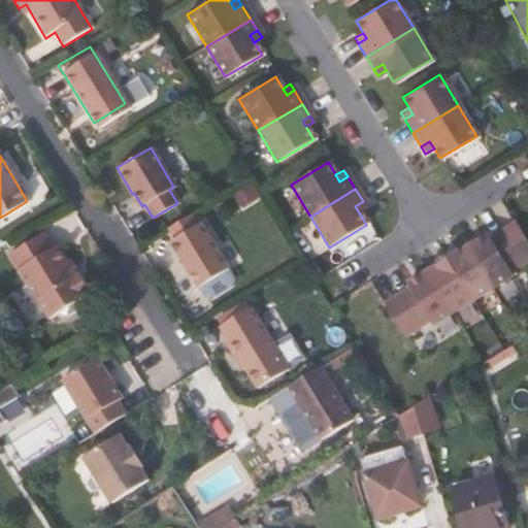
[(359,212),(367,207),(363,201),(355,206),(359,212)]
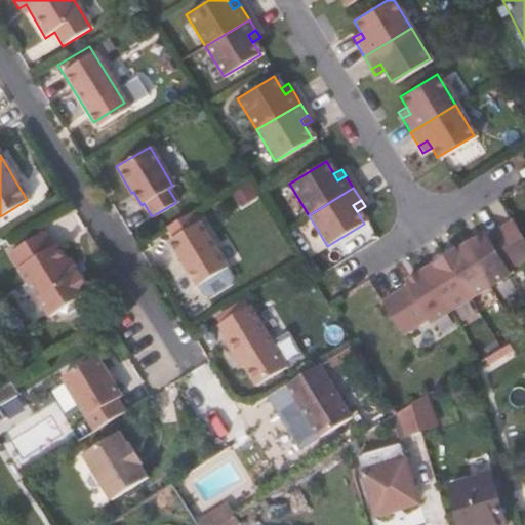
[(167,240),(194,284),(225,267),(192,211),(166,227),(172,237),(167,240)]
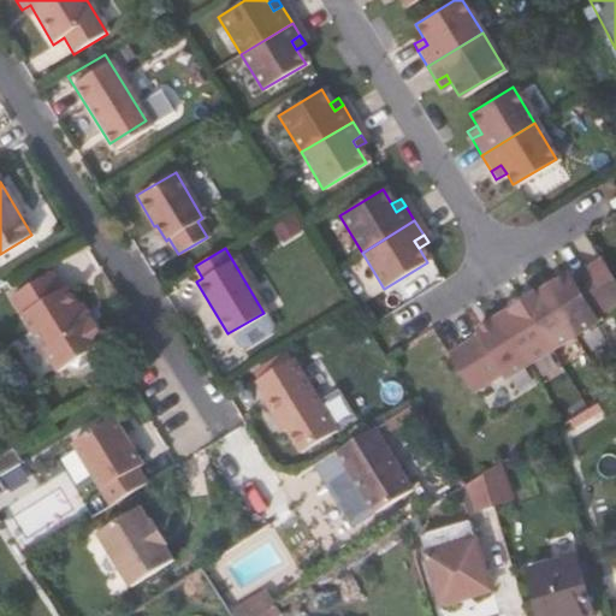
[(615,306),(615,288),(602,264),(573,280),(596,319),(615,306)]
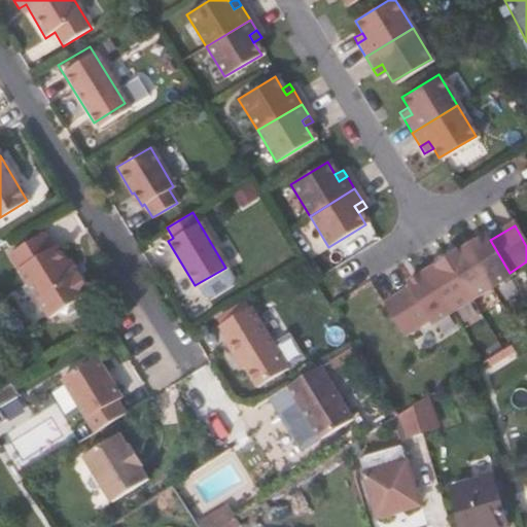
[(490,240),(487,235),(467,247),(494,290),(514,279),(510,273),(490,240)]
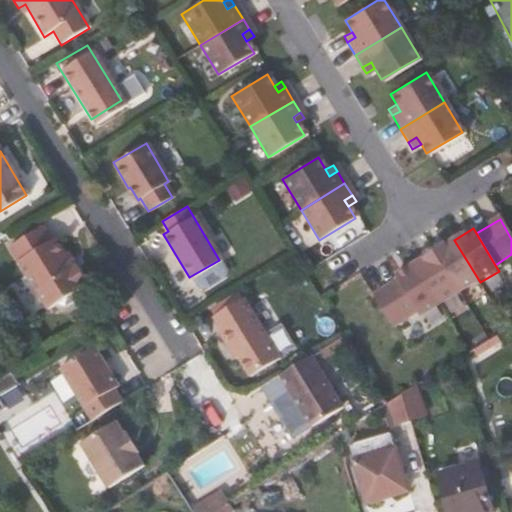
[(57,245),(54,247),(45,234),(11,254),(52,320),(61,314),(71,317),(79,312),(81,303),(89,298),(87,295),(91,292),(74,265),(71,267),(57,245)]
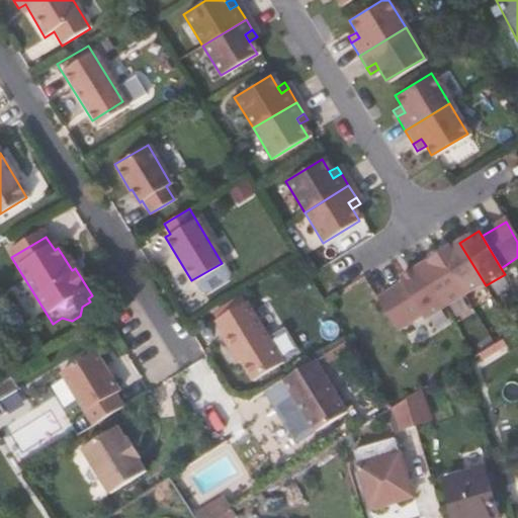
[(452,247),(450,243),(437,250),(439,255),(452,247)]
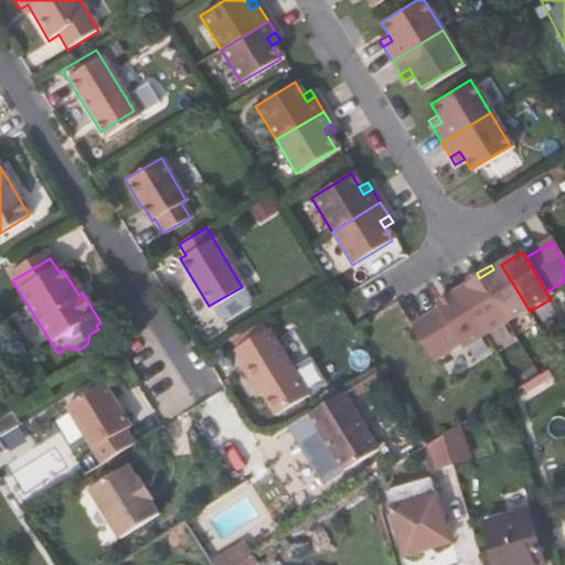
[(530,311),(501,265),(493,269),(479,278),(508,324),(530,311)]
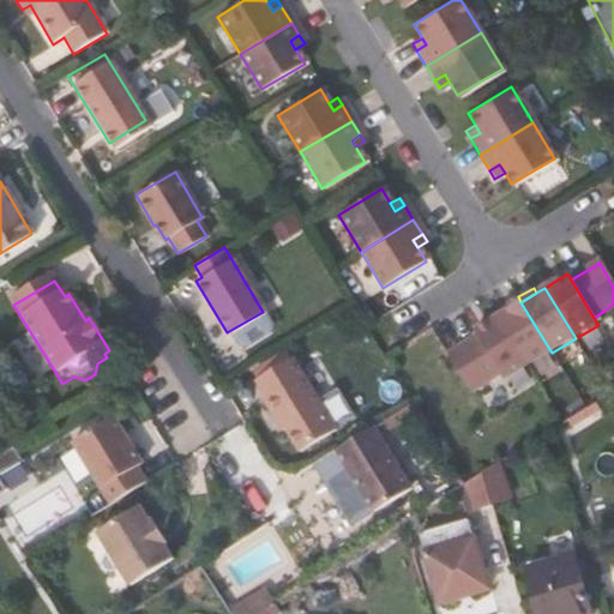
[(518,296),(503,306),(505,312),(521,302),(518,296)]
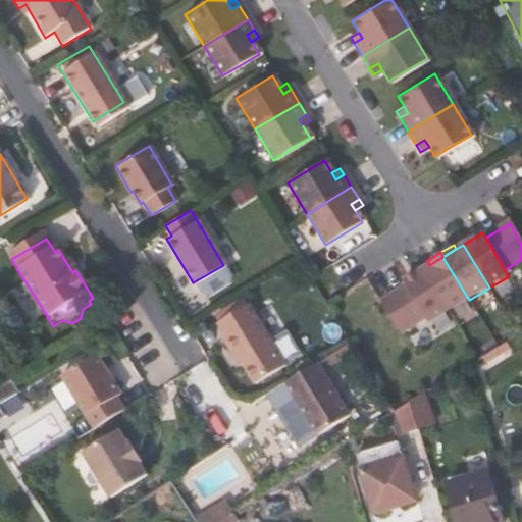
[(442,257),(429,265),(421,270),(448,313),(469,300),(442,257)]
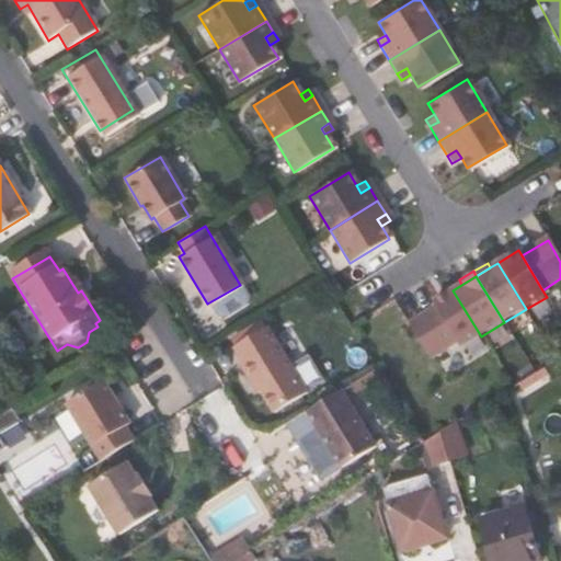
[(457,344),(460,348),(481,336),(453,290),(433,302),(435,308),(457,344)]
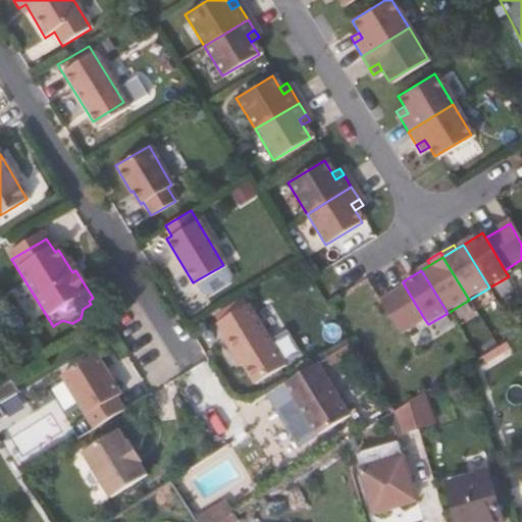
[(400,335),(425,320),(405,286),(379,302),(400,335)]
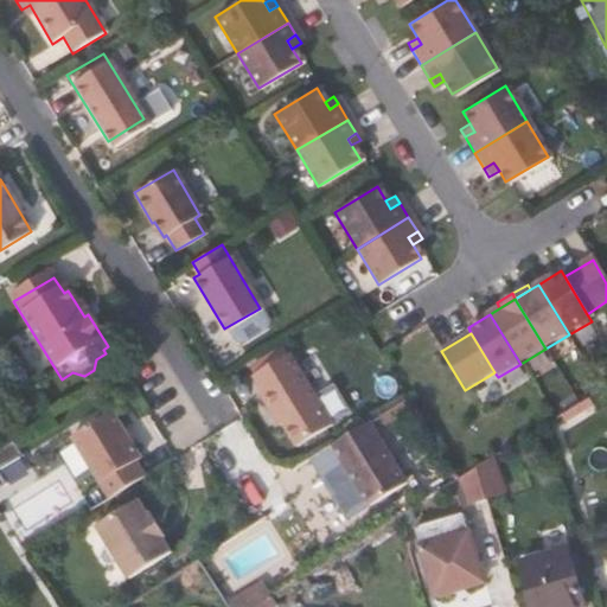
[(274,413),(294,446),(331,423),(289,353),(251,375),(260,390),(256,393),(269,415),(274,413)]
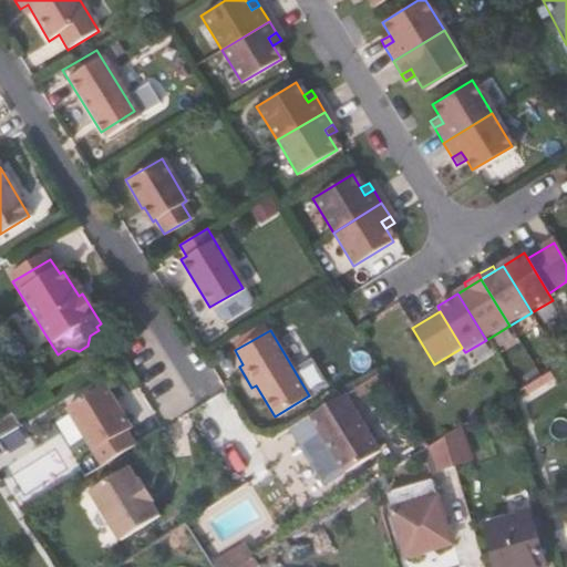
[(555,381),(550,373),(542,379),(547,385),(555,381)]
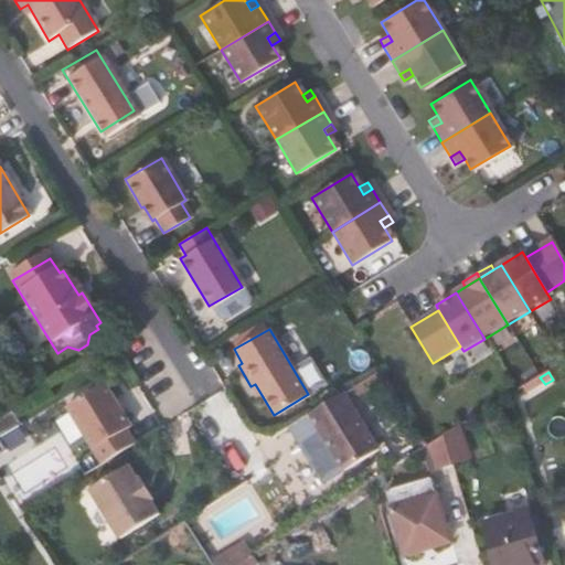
[(545,384),(540,377),(532,382),(536,390),(545,384)]
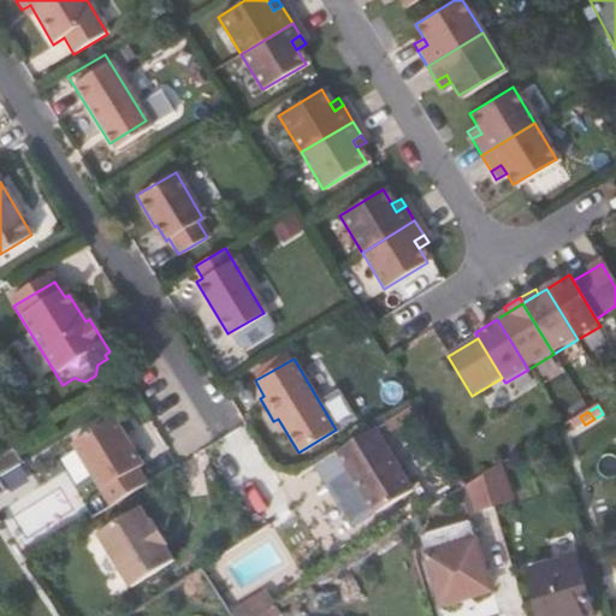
[(572,422),(576,430),(585,425),(580,416),(572,422)]
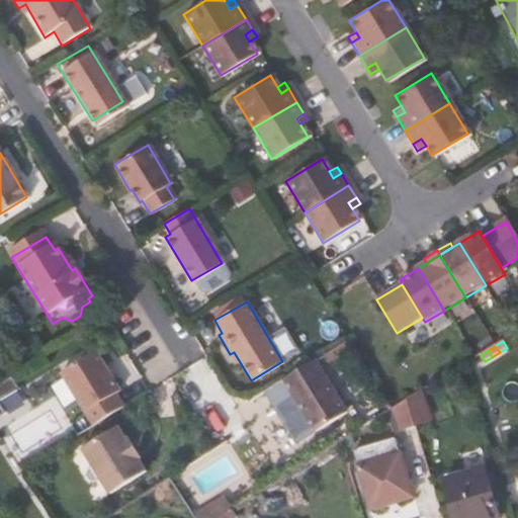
[(120,407),(112,394),(117,391),(94,351),(58,373),(89,426),(120,407)]
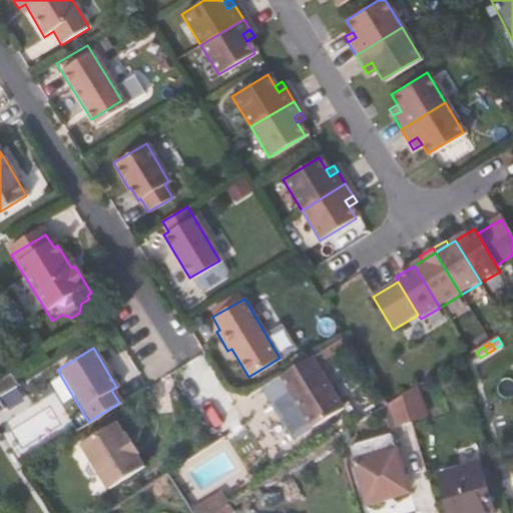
[(310,429),(342,410),(310,356),(278,376),(310,429)]
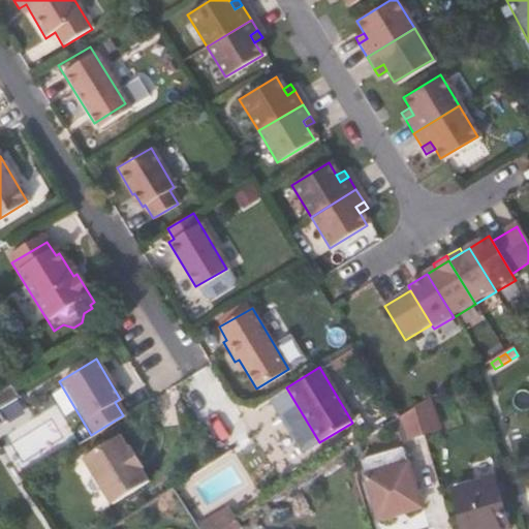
[(439,430),(431,400),(415,409),(424,434),(439,430)]
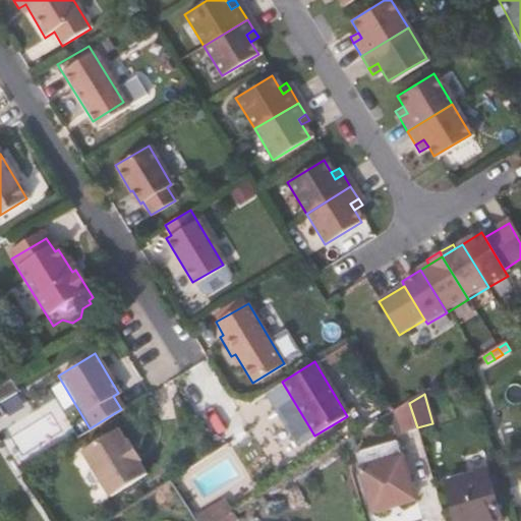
[(395,412),(401,432),(417,427),(409,403),(395,412)]
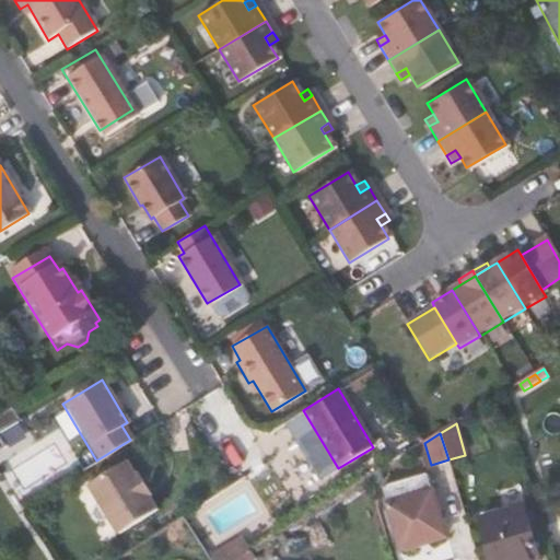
[(136,474),(132,476),(124,462),(84,486),(114,534),(153,509),(144,496),(148,493),(136,474)]
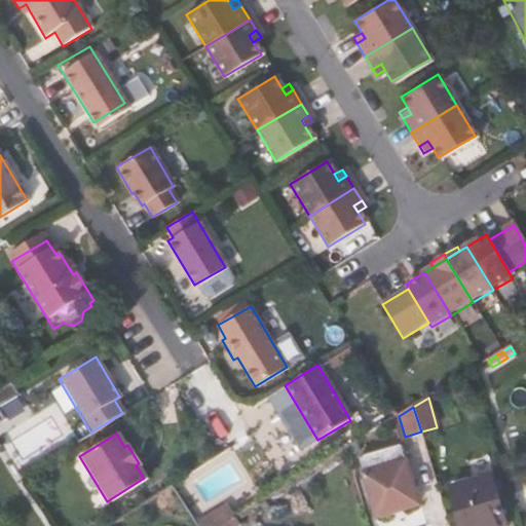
[(406,462),(404,461),(400,449),(398,448),(360,459),(364,474),(363,474),(376,518),(379,517),(380,521),(395,517),(393,514),(418,505),(406,462)]
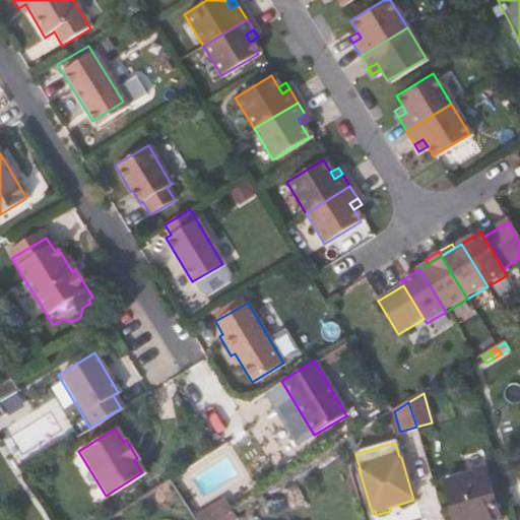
[(207,497),(236,482),(223,459),(196,473),(207,497)]
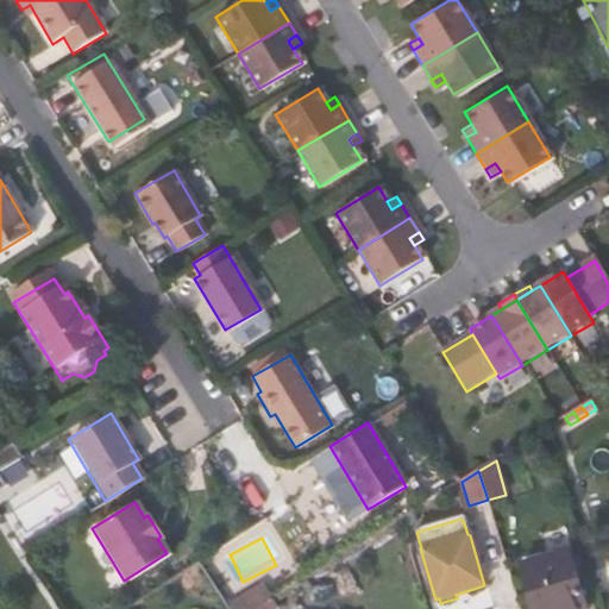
[(585,608),(569,552),(521,566),(534,608),(585,608)]
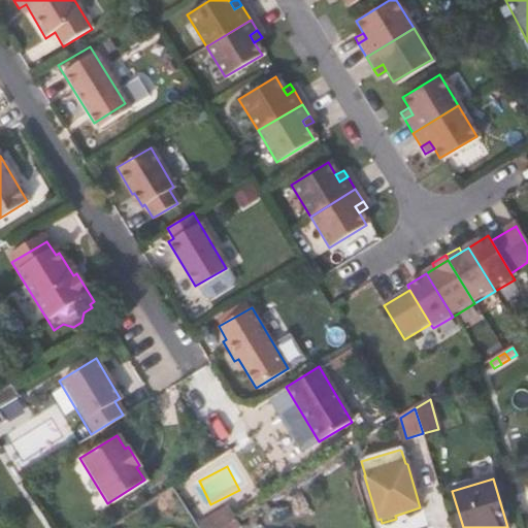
[(227,506),(197,526),(198,527),(221,527),(235,520),(227,506)]
